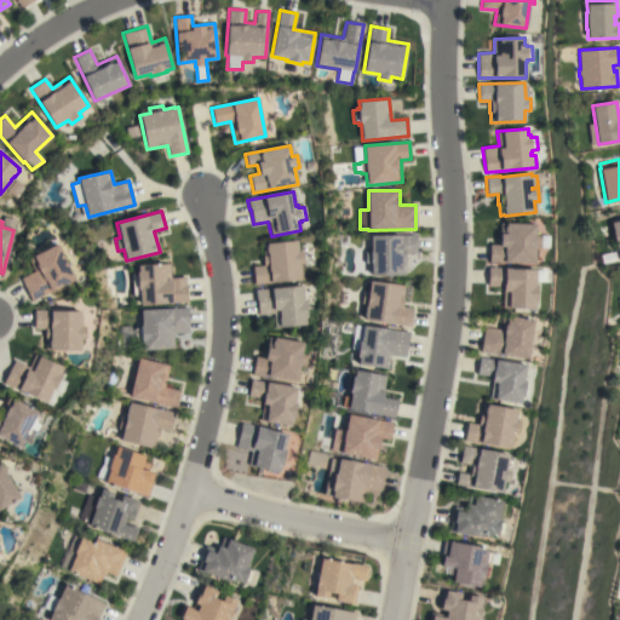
[(619,220),(609,223),(618,262),(619,262),(619,220)]
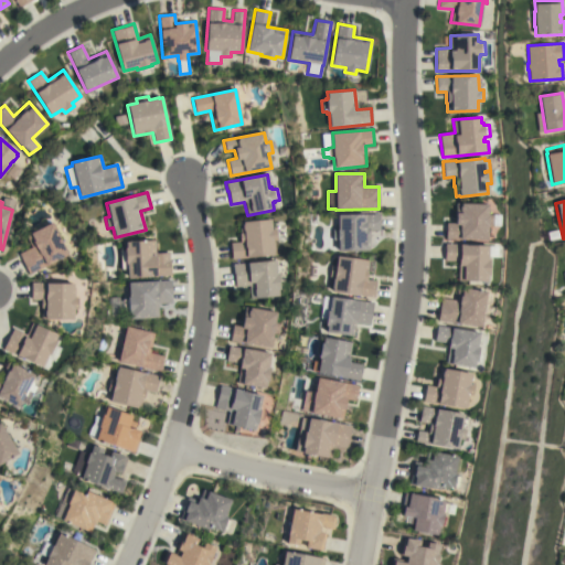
[(446,223),(455,223),(455,212),(456,203),(487,204),(487,214),(498,215),(499,225),(487,225),(486,241),(445,238),(446,223)]
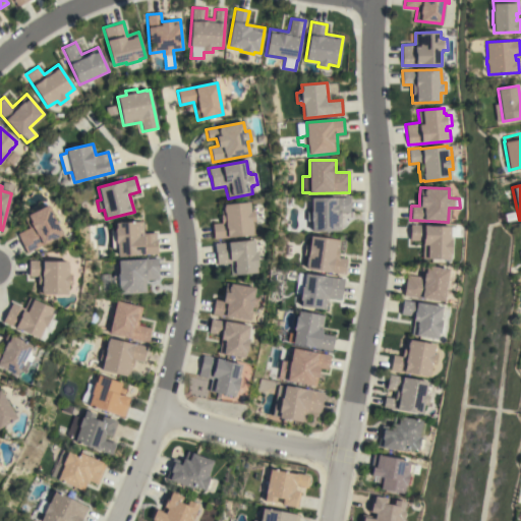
[(350,212),(341,213),(341,222),(340,222),(340,231),(311,231),(311,222),(306,222),(306,212),(311,211),(310,198),(335,198),(335,197),(349,197),(350,212)]
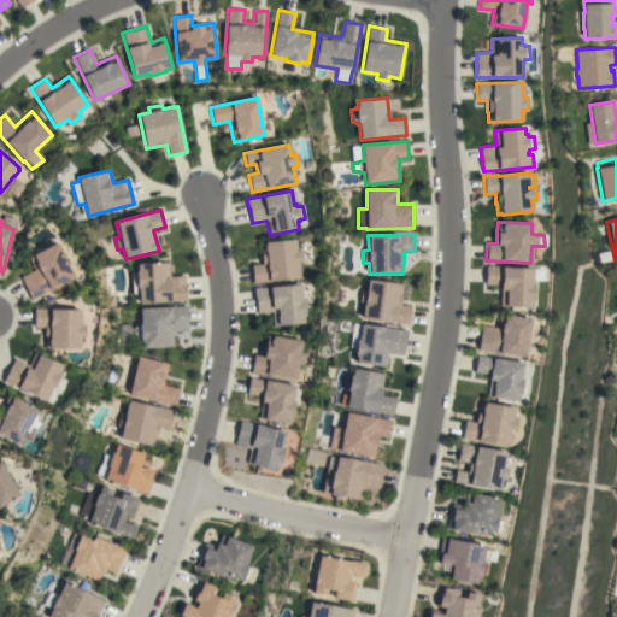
[(251,265),(262,264),(262,254),(260,242),(294,240),(295,251),(301,251),(303,263),(297,263),(298,264),(299,275),(298,275),(299,280),(253,283),(251,265)]
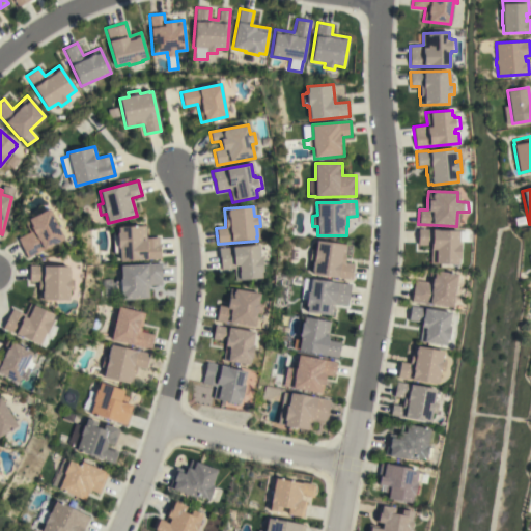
[(63,240),(27,257),(17,239),(29,232),(24,221),(48,208),(63,240)]
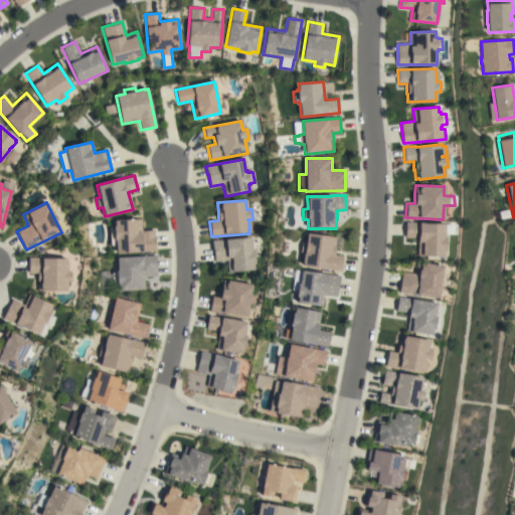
[(111,246),(110,227),(114,227),(114,225),(115,225),(115,220),(141,218),(141,230),(154,230),(154,236),(155,236),(155,250),(117,252),(116,245),(111,246)]
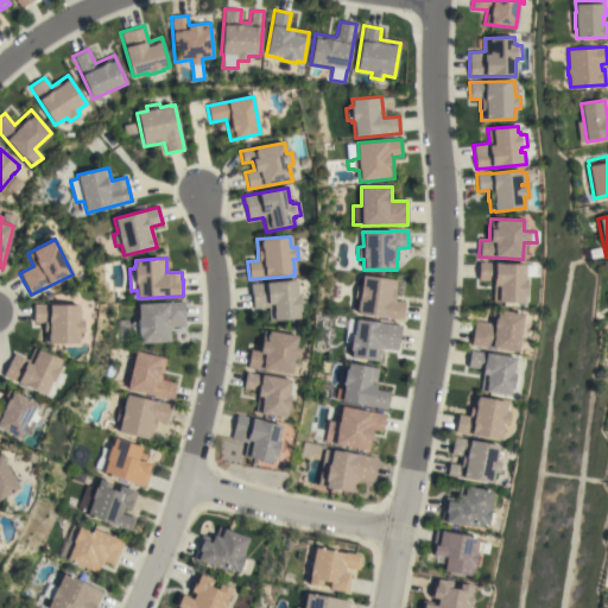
[(479,263),(525,264),(524,279),(525,279),(525,296),(524,296),(524,303),(493,302),(493,285),(492,285),(493,280),(477,280),(479,263)]
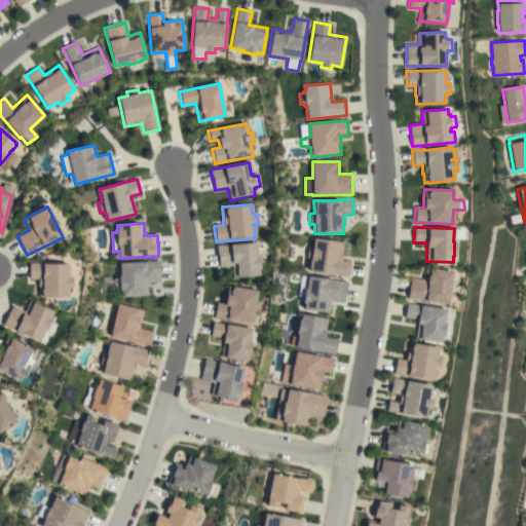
[(341,252),(343,253),(341,260),(350,261),(348,277),(333,275),(333,274),(309,271),(309,269),(308,268),(309,259),(310,259),(306,258),(308,247),(312,248),(313,237),(343,242),(341,252)]
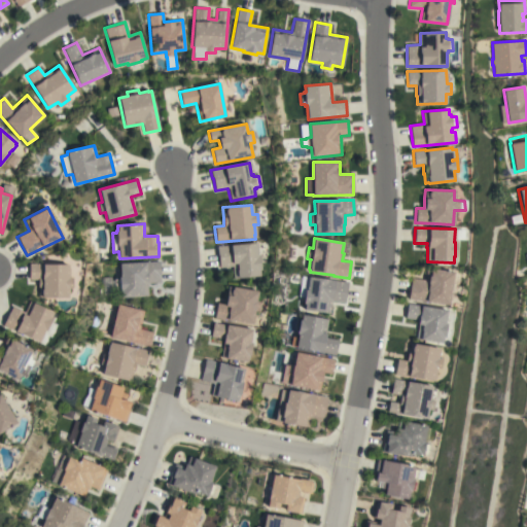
[(232,266),(219,268),(218,255),(217,255),(216,246),(256,242),(257,256),(259,256),(260,270),(258,270),(259,276),(234,279),(232,266)]
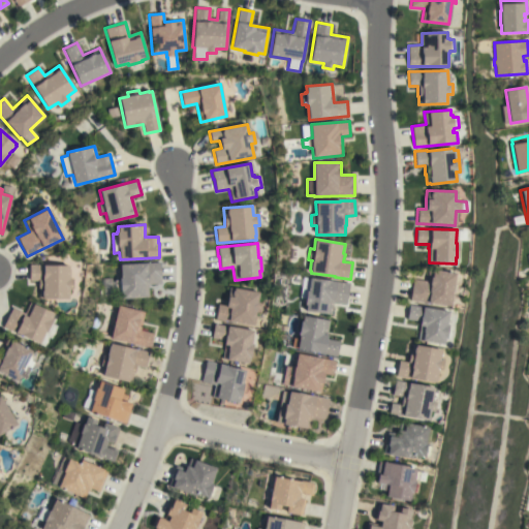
[(161,277),(160,277),(161,283),(148,284),(149,297),(122,299),(122,292),(120,292),(120,290),(113,290),(113,297),(104,297),(103,278),(112,278),(112,281),(116,281),(116,280),(120,280),(119,278),(121,278),(120,266),(160,262),(161,277)]
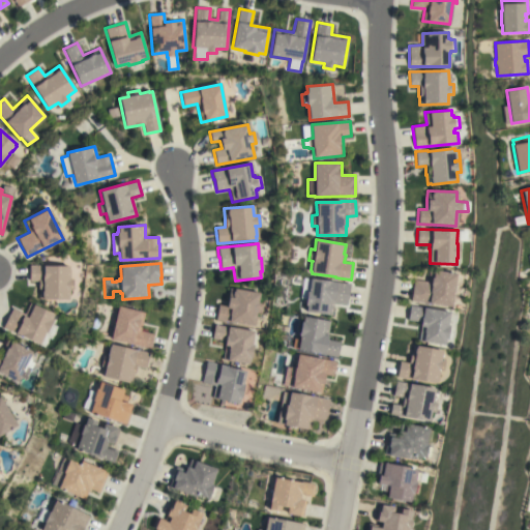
[(38,289),(38,282),(29,282),(29,265),(43,265),(43,266),(68,266),(68,269),(69,269),(69,277),(68,277),(68,280),(72,280),(72,290),(68,290),(68,299),(38,299),(38,289)]
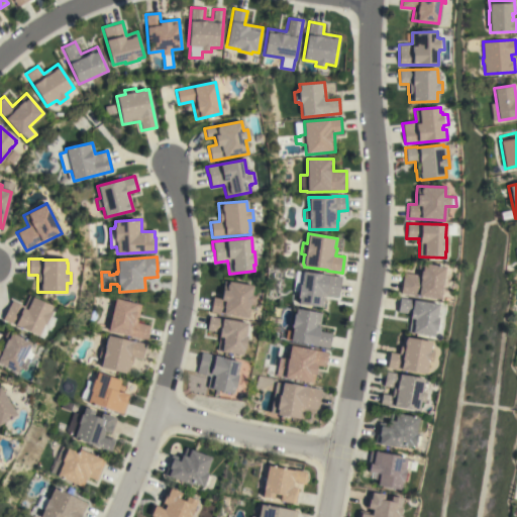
[(439,299),(400,293),(403,273),(416,275),(418,263),(444,267),(439,299)]
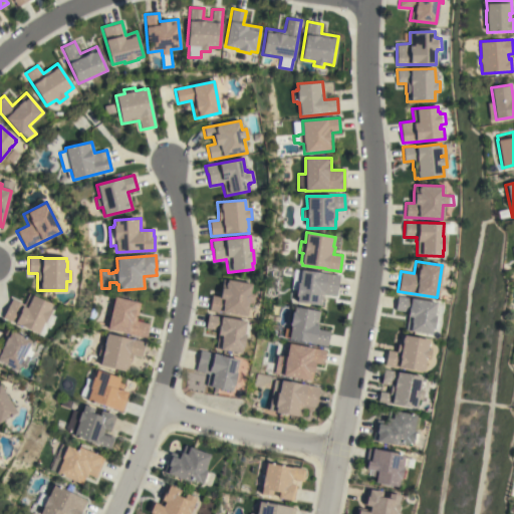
[(323,294),(321,305),(297,302),(297,296),(296,296),(297,290),(291,289),(294,269),(339,275),(338,282),(337,282),(336,295),(323,294)]
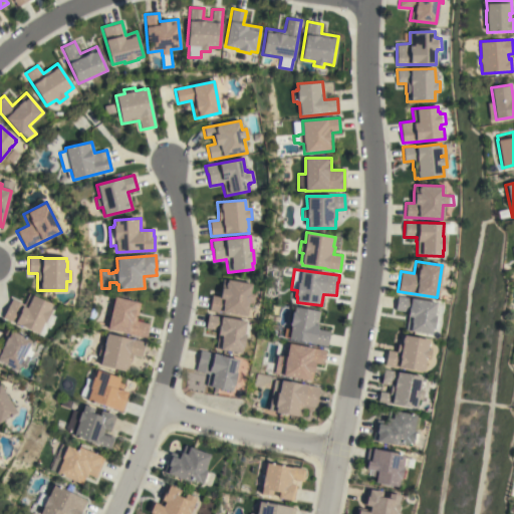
[(212,295),(220,297),(223,279),(251,284),(250,293),(254,294),(253,304),(248,303),(246,316),(209,310),(212,295)]
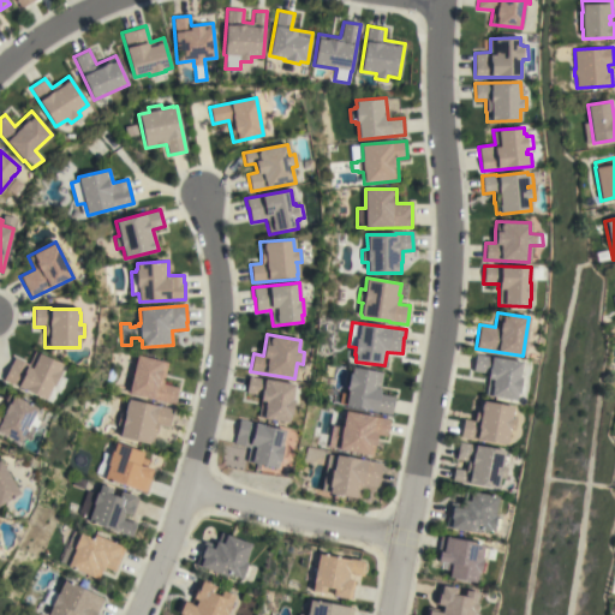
[(3,380),(13,358),(28,365),(34,351),(61,365),(59,370),(60,371),(58,376),(65,378),(59,394),(55,393),(51,402),(3,380)]
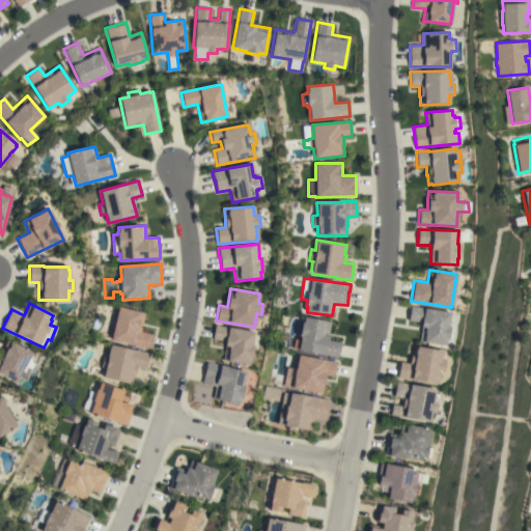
[(410,306),(449,312),(447,325),(449,326),(446,340),(445,339),(444,345),(418,341),(420,327),(419,327),(420,323),(408,320),(410,306)]
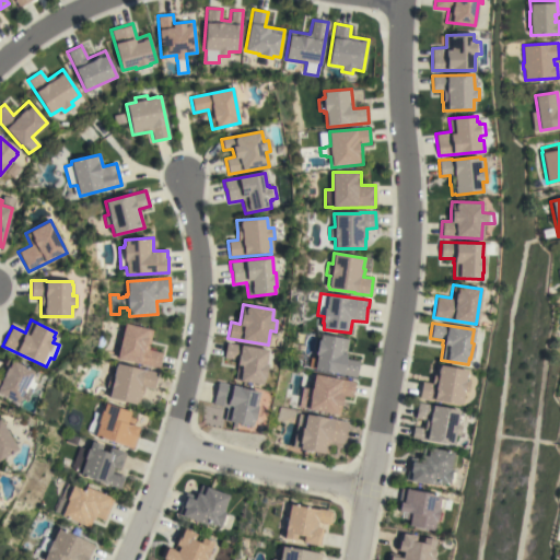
[(148,349),(162,353),(159,369),(116,358),(125,324),(153,330),(148,349)]
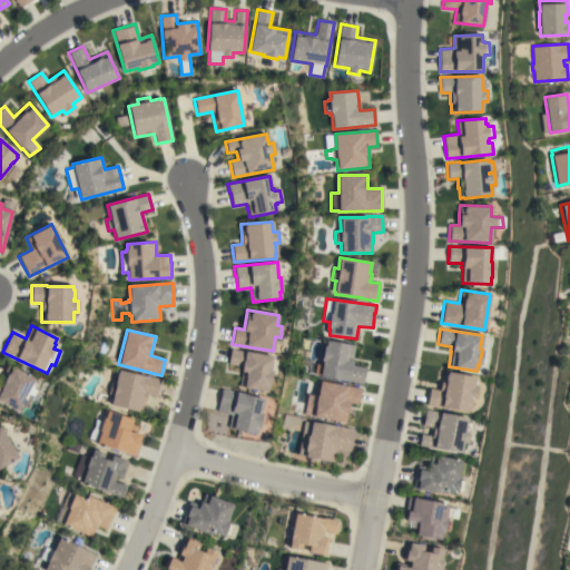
[(323,362),(321,362),(324,346),(325,346),(326,341),(355,345),(352,361),(353,361),(352,365),(365,367),(363,384),(342,381),(342,380),(320,376),(323,362)]
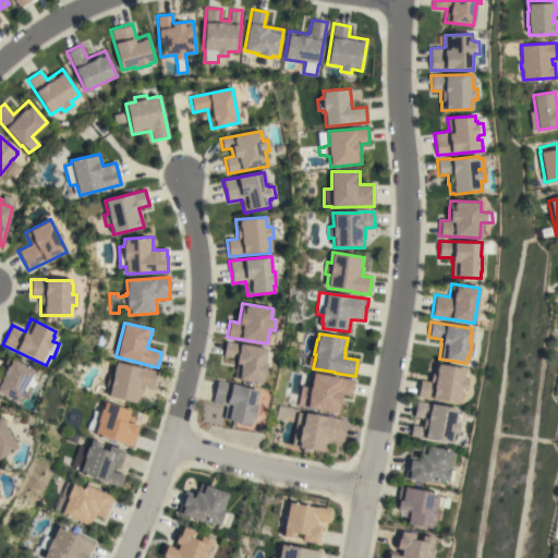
[(265,363),(266,363),(264,377),(263,377),(262,384),(234,379),(238,360),(223,356),(226,341),(267,349),(265,363)]
